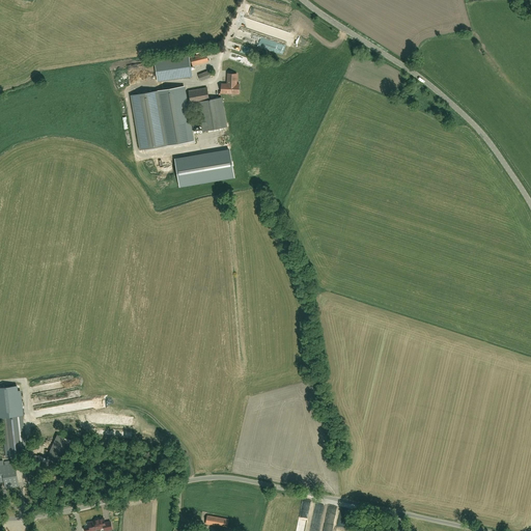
[(206,53),(190,57),(192,65),(208,61),(206,53)]
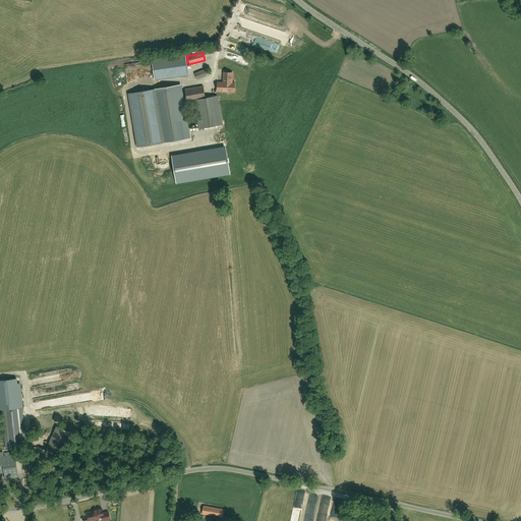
[(152,60),(155,79),(188,74),(185,55),(152,60)]
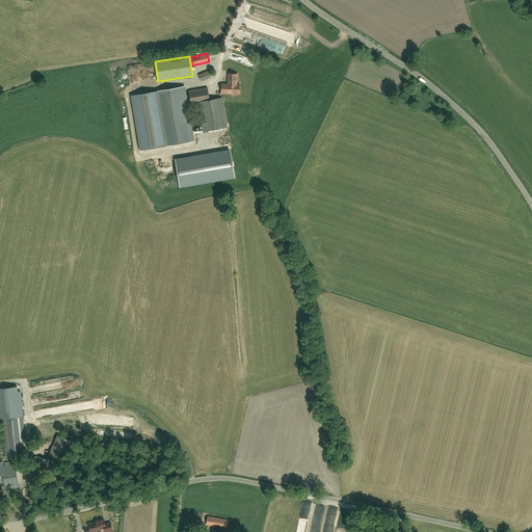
[(208,72),(198,75),(201,81),(211,77),(208,72)]
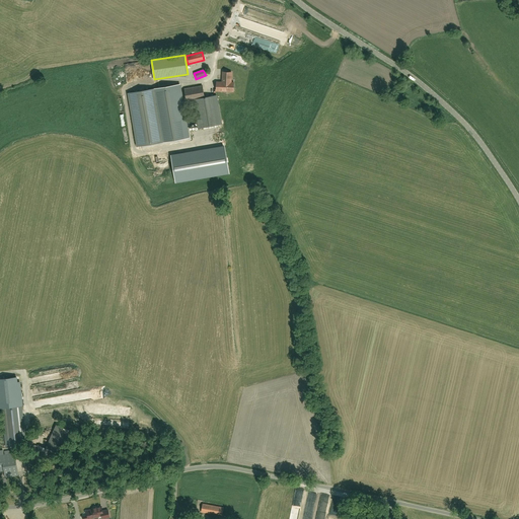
[(231,72),(222,72),(222,82),(217,82),(216,90),(233,91),(233,82),(231,82),(231,72)]
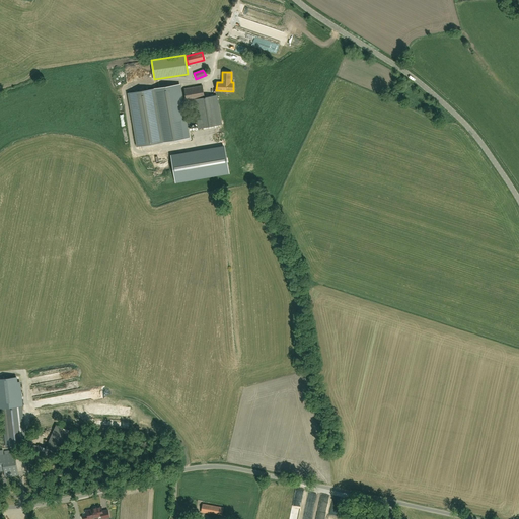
[(179,84),(129,93),(138,146),(189,138),(179,84)]
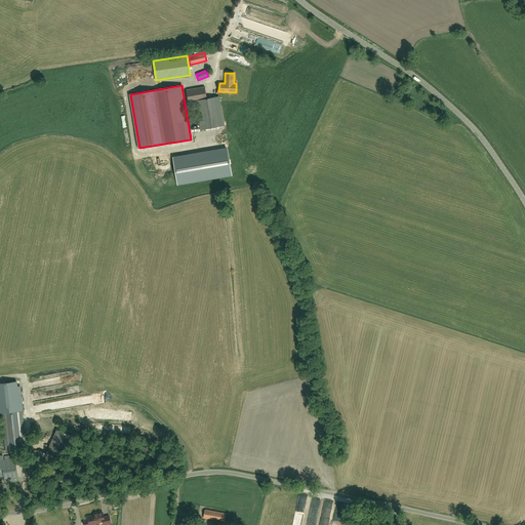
[(207,98),(205,87),(187,90),(189,103),(197,101),(202,129),(224,125),(218,96),(207,98)]
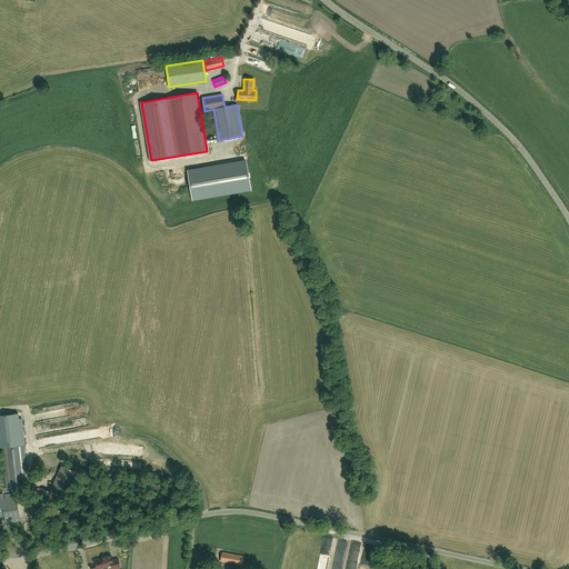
[(192,199),(251,189),(247,161),(188,171),(192,199)]
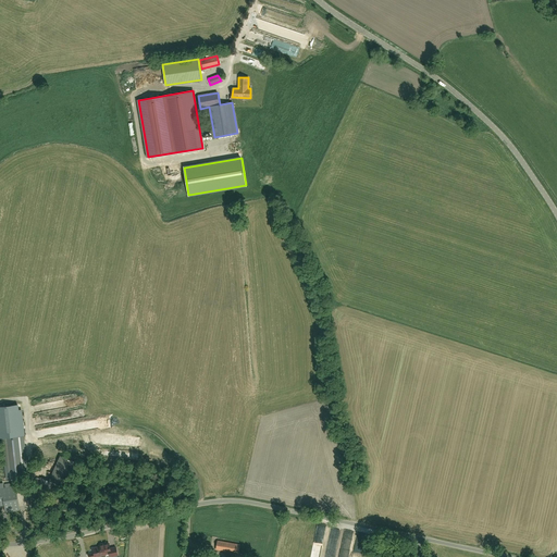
[(27,469),(24,435),(21,410),(19,410),(17,405),(0,406),(0,437),(2,437),(7,480),(28,477),(27,469)]
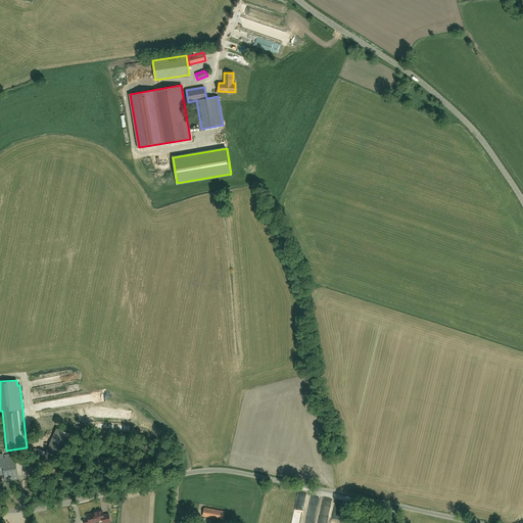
[(66,419),(65,414),(52,416),(53,422),(66,419)]
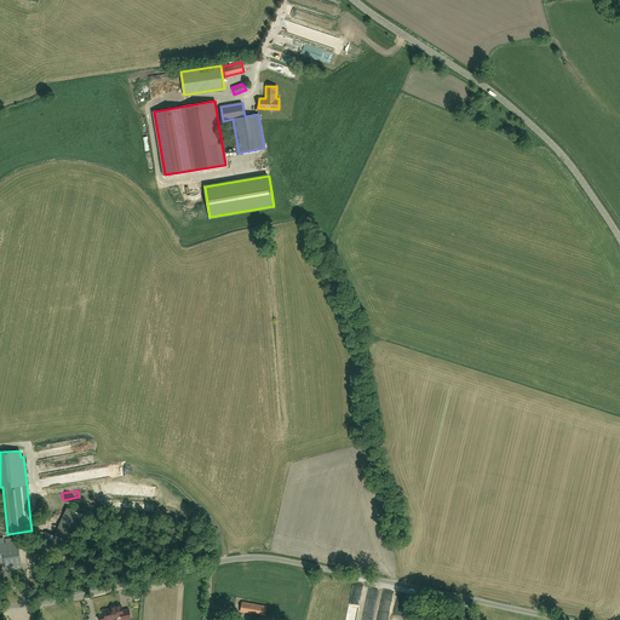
[(67,552),(72,543),(85,515),(68,507),(55,535),(61,538),(57,547),(67,552)]
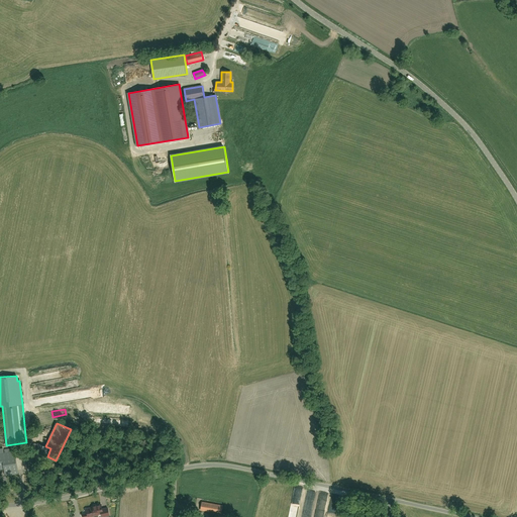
[(41,466),(48,448),(38,443),(30,460),(41,466)]
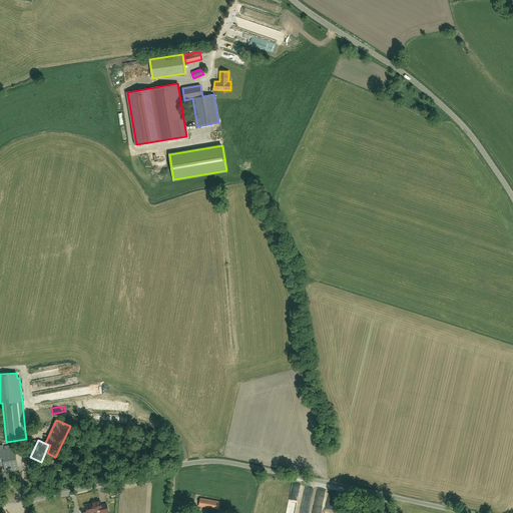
[(0,466),(4,466),(5,472),(18,470),(14,448),(13,448),(12,445),(4,446),(5,450),(0,450),(0,466)]
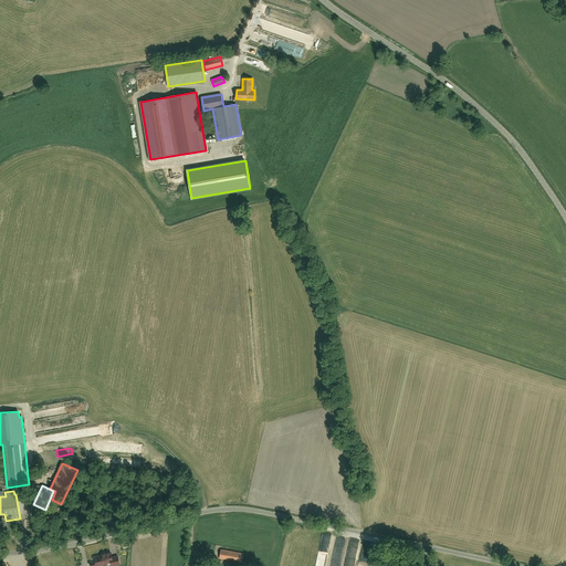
[(339,565),(344,540),(345,540),(345,537),(336,536),(331,565),(339,565)]
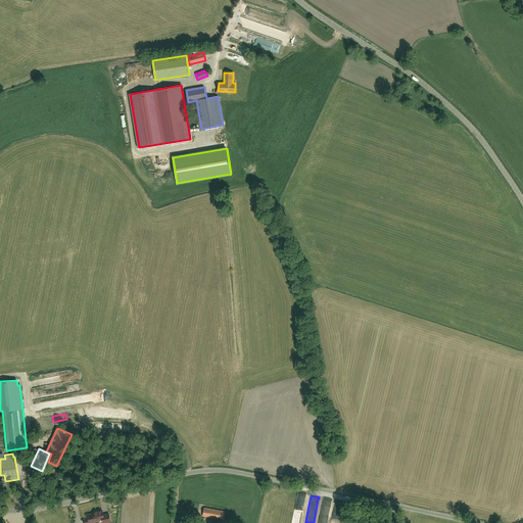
[(295,503),(292,516),(300,517),(303,505),(295,503)]
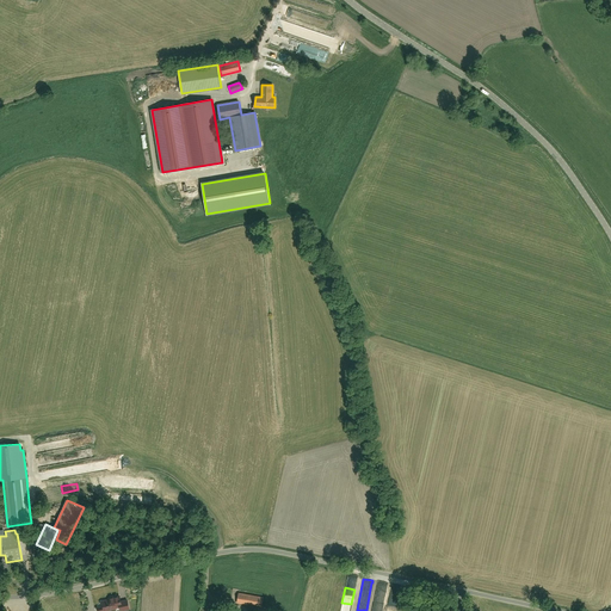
[(236,603),(247,605),(248,604),(261,606),(263,598),(239,593),(236,603)]
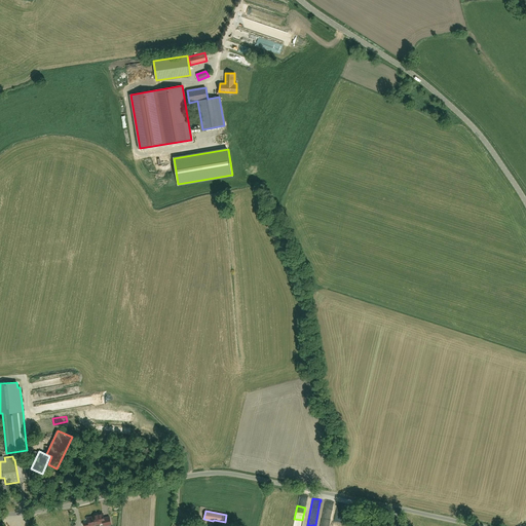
[(104,520),(103,514),(94,515),(94,517),(87,518),(88,522),(84,523),(84,525),(89,525),(100,524),(100,523),(104,522),(105,525),(111,524),(110,518),(104,520)]
